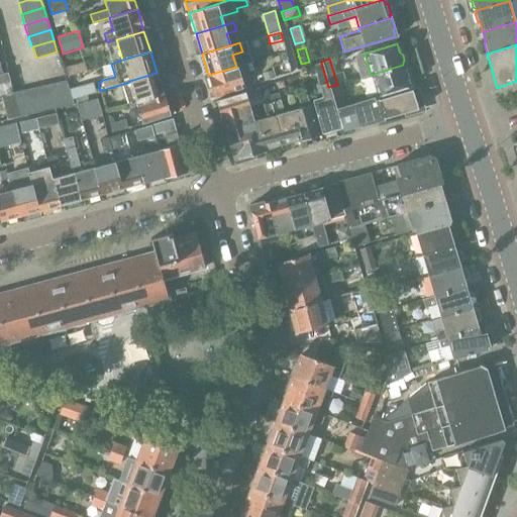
[(69,77),(78,74),(87,71),(84,63),(67,68),(69,77)]
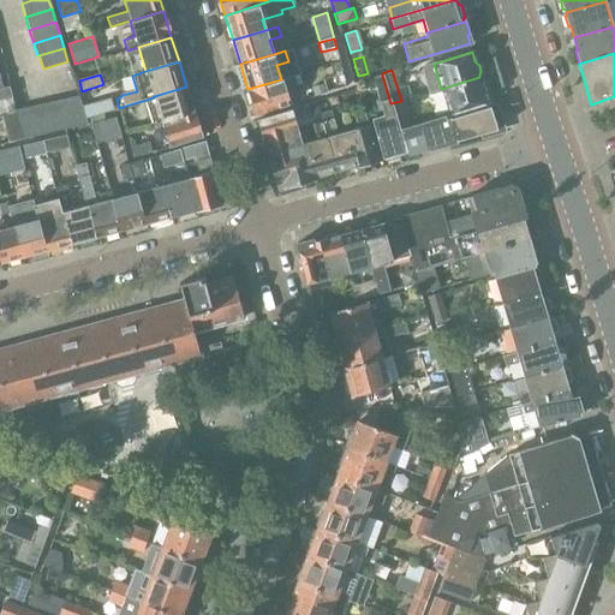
[(371,119),(371,120),(382,159),(386,157),(387,160),(398,156),(398,154),(406,153),(399,130),(390,103),(382,75),(372,78),(383,115),(371,119)]
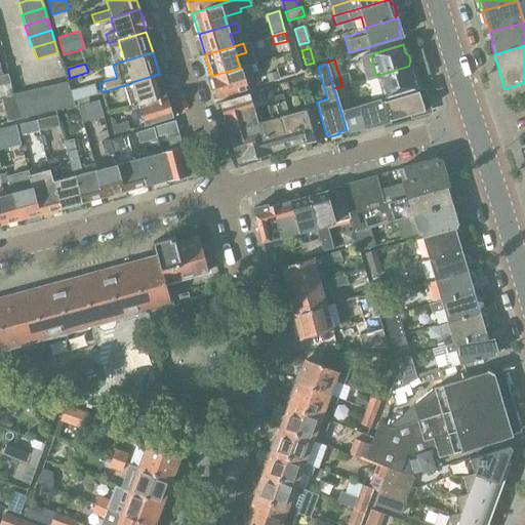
[(409,66),(376,76),(382,97),(416,87),(413,78),(414,75),(413,69),(410,68),(409,66)]
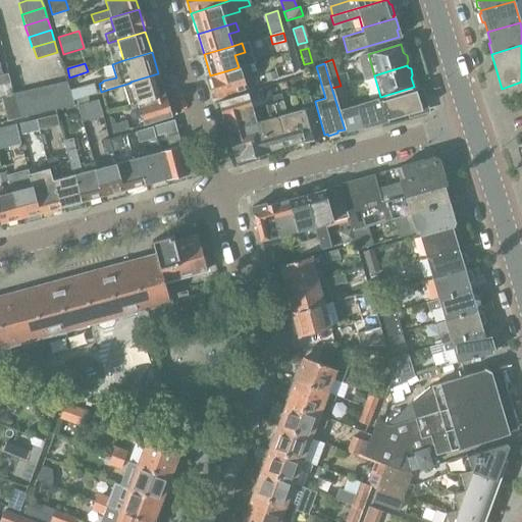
[(239,67),(210,75),(217,98),(246,89),(239,67)]
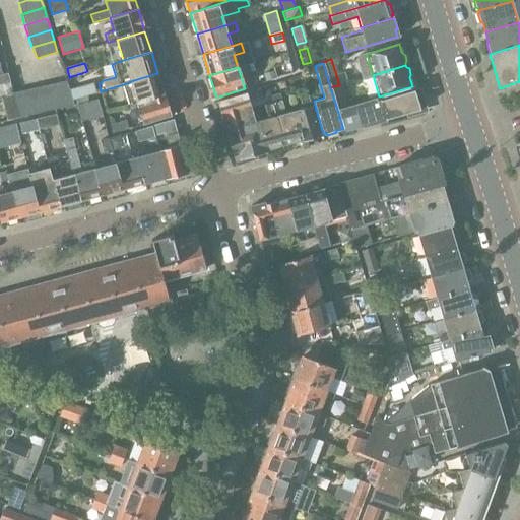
[(266,81),(275,78),(272,71),(263,74),(266,81)]
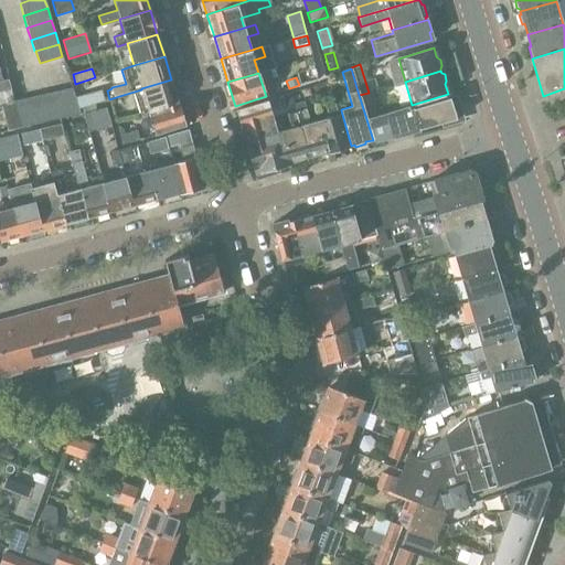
[(141,89),(148,112),(179,102),(171,80),(141,88),(141,89)]
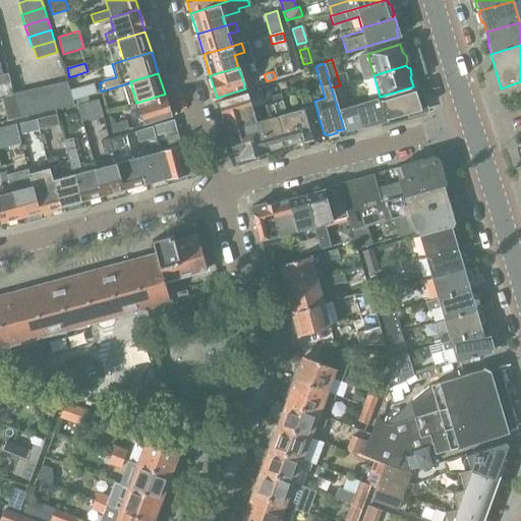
[(7,74),(2,75),(0,75),(0,84),(9,82),(7,74)]
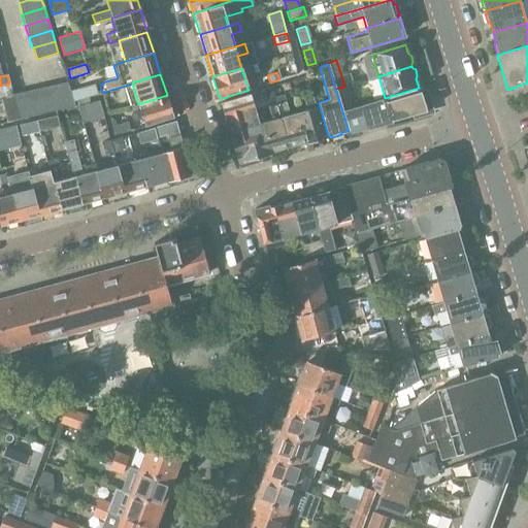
[(306,77),(292,81),(294,91),(309,87),(306,77)]
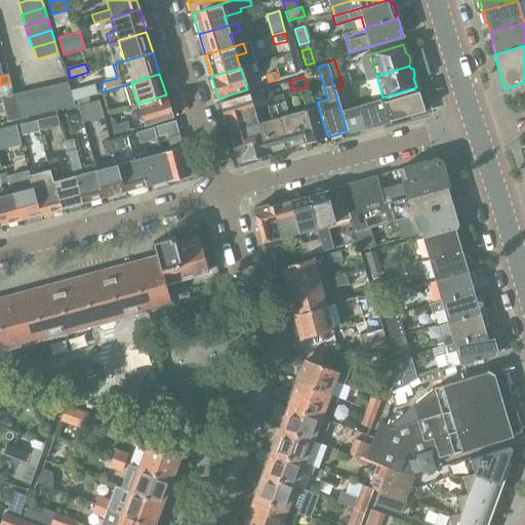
[(70,92),(67,82),(53,85),(59,109),(74,106),(73,102),(70,92)]
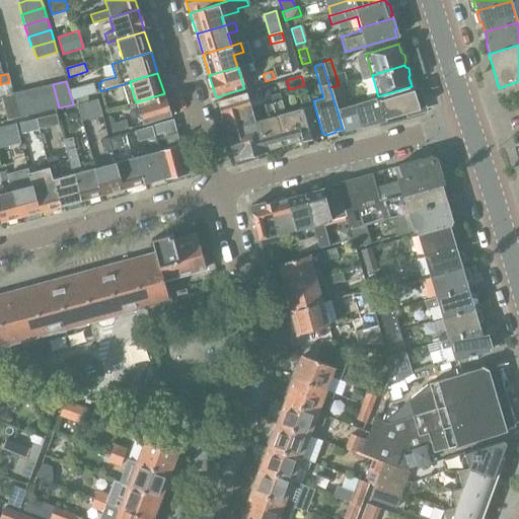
[(46,110),(59,107),(53,84),(40,87),(46,110)]
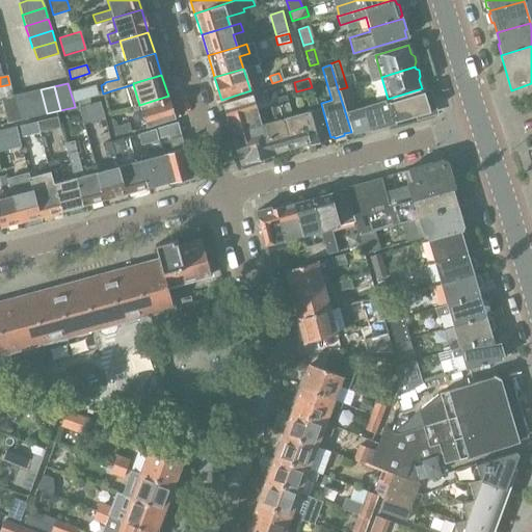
[(87,100),(98,97),(95,86),(71,94),(74,103),(87,100)]
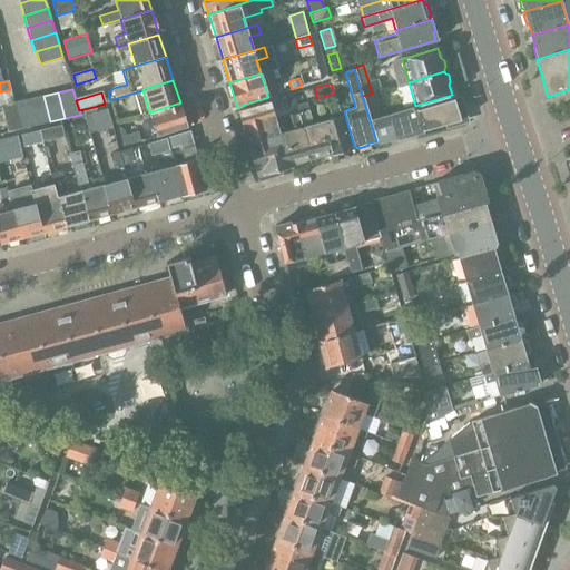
[(370,120),(383,116),(375,92),(372,94),(362,96),(370,120)]
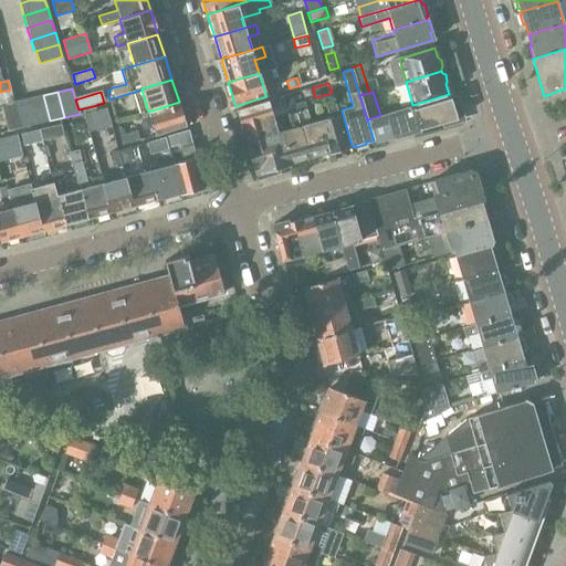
[(35,124),(50,121),(43,95),(28,98),(35,124)]
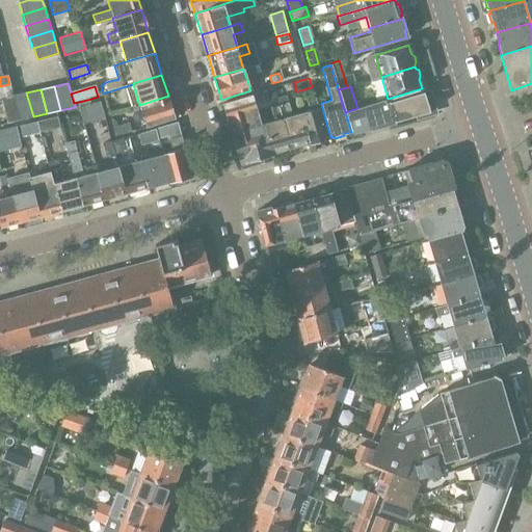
[(272,89),(265,91),(222,104),(228,122),(229,122),(259,112),(256,103),(275,98),(272,89)]
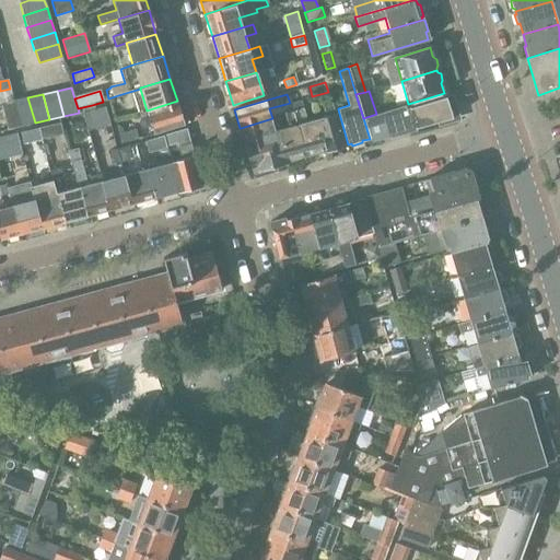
[(385,137),(417,128),(455,117),(448,96),(410,108),(410,107),(406,108),(405,105),(376,114),(363,118),(370,139),(384,135),(385,137)]
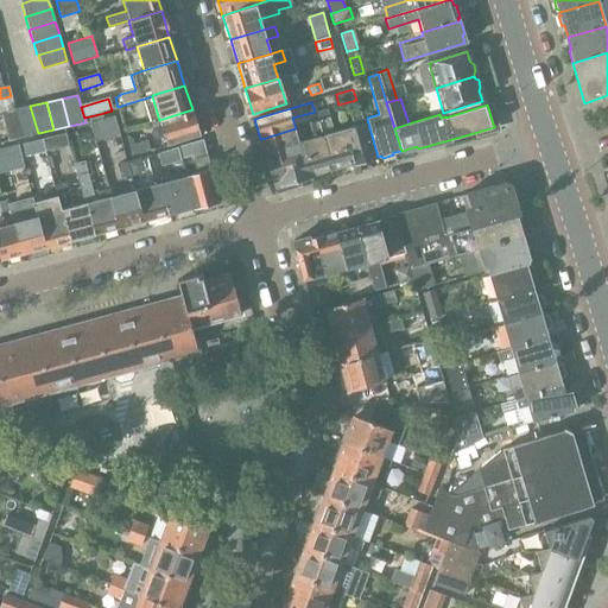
[(14,109),(16,111),(23,137),(38,133),(30,106),(14,109)]
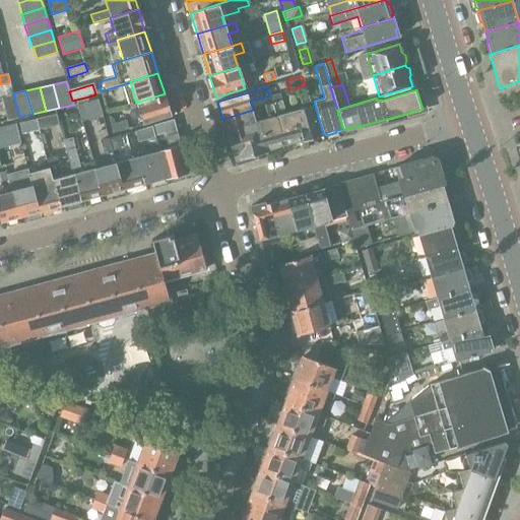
[(320,136),(320,135),(307,92),(298,95),(302,109),(293,111),(301,140),(302,142),(320,136)]
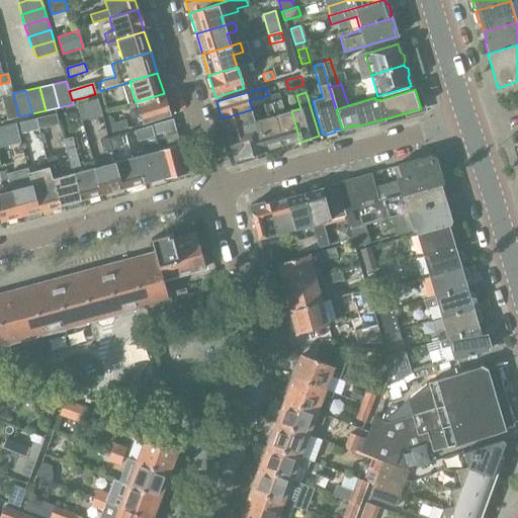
[(170,115),(164,93),(136,102),(143,124),(170,115)]
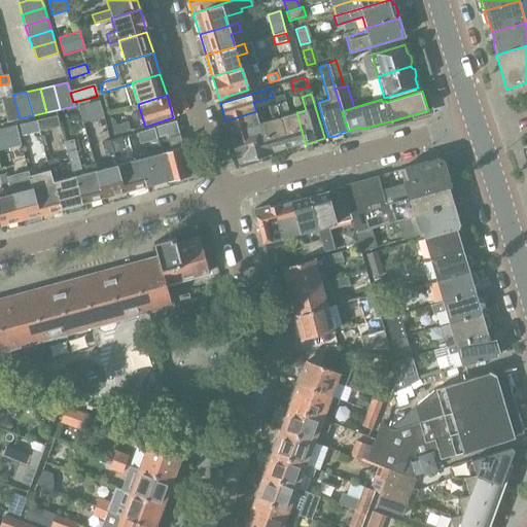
[(7,121),(20,118),(13,96),(2,99),(7,121)]
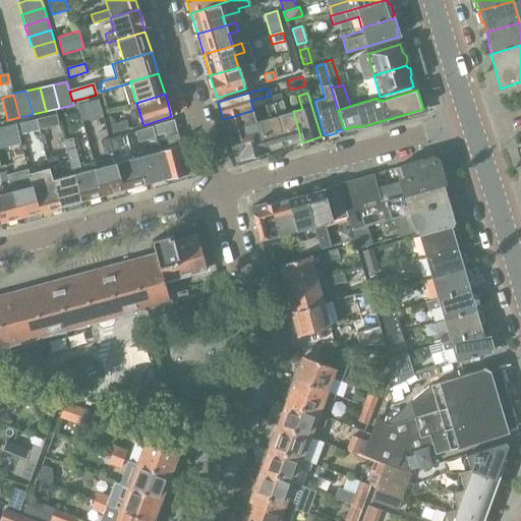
[(85,98),(72,101),(73,105),(73,106),(76,106),(87,103),(85,98)]
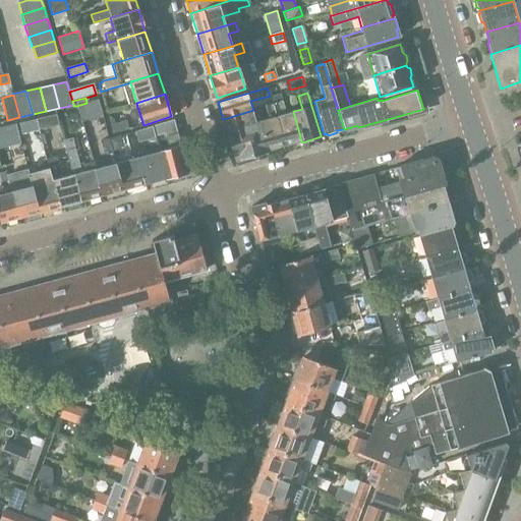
[(102,116),(97,100),(87,103),(76,106),(80,122),(102,116)]
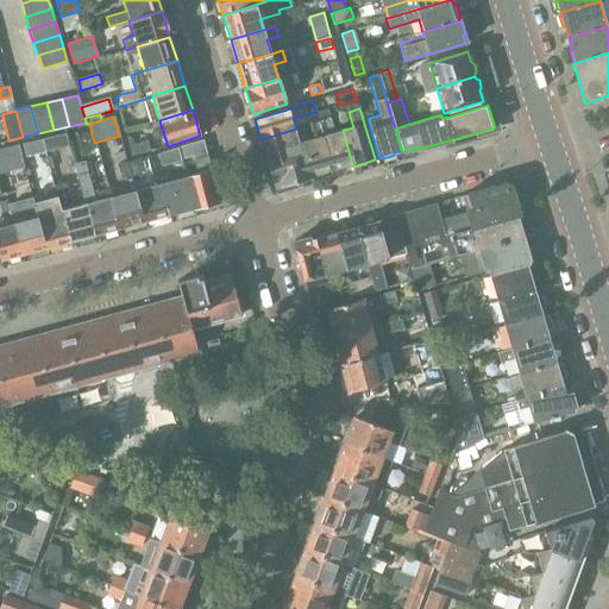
[(318,121),(333,170),(352,164),(343,130),(333,133),(330,118),(318,121)]
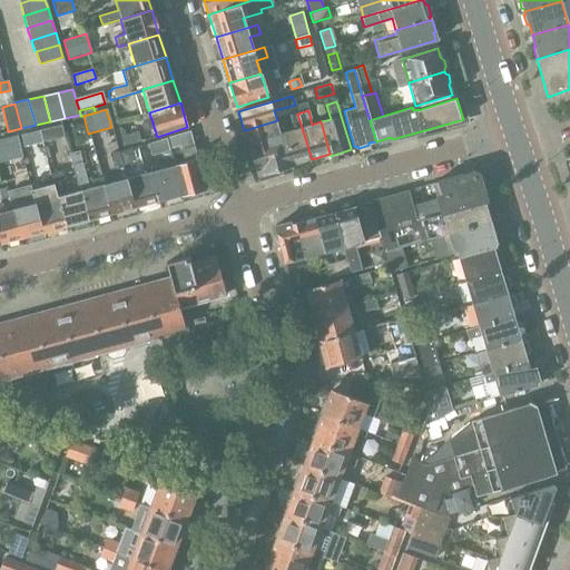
[(312,159),(297,114),(291,116),(294,129),(284,133),(288,146),(287,146),(292,165),(312,159)]
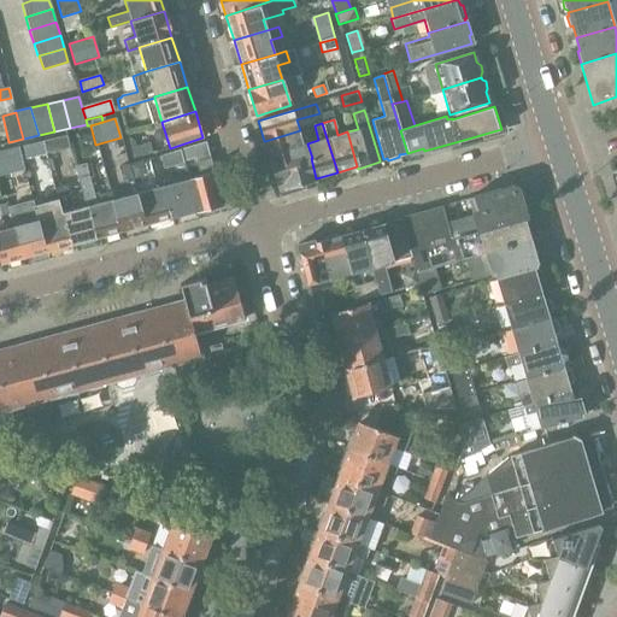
[(295,146),(304,145),(300,130),(265,141),(270,158),(269,158),(274,174),(293,168),(292,164),(295,163),(292,152),(298,151),(295,146)]
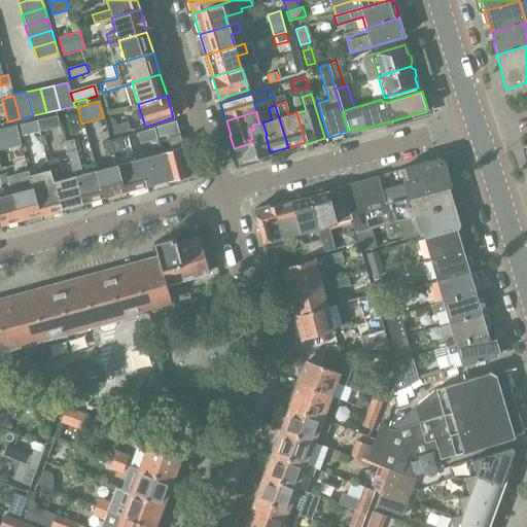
[(56,116),(35,120),(38,130),(38,131),(59,127),(56,116)]
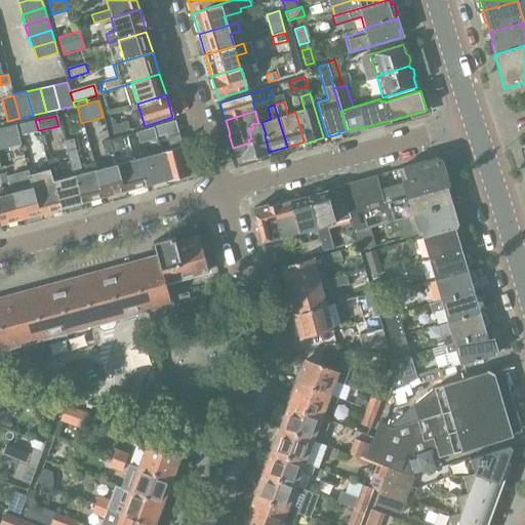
[(22,134),(38,129),(35,120),(19,125),(22,134)]
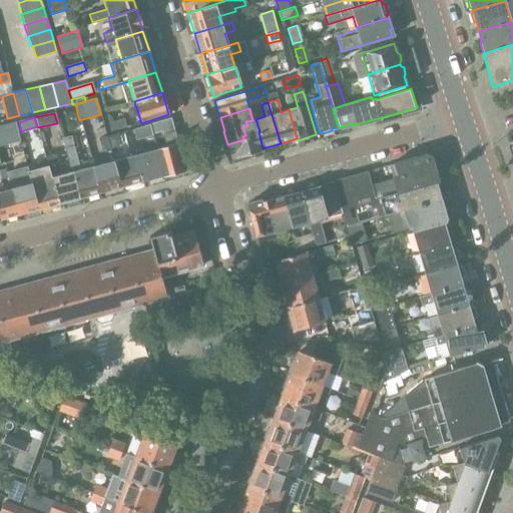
[(110,131),(126,127),(124,118),(108,122),(110,131)]
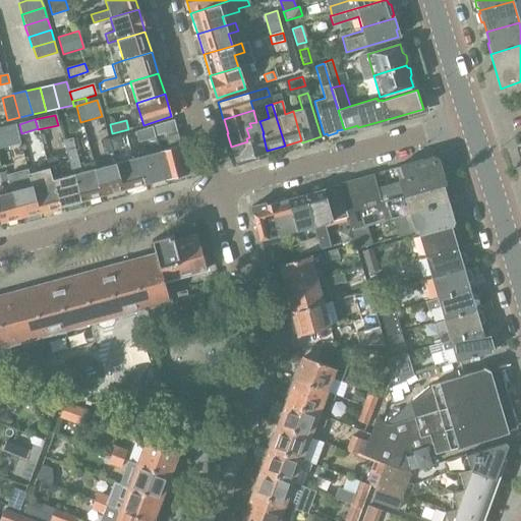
[(159,152),(166,179),(187,173),(173,120),(136,130),(138,140),(155,136),(154,135),(164,132),(168,149),(159,152)]
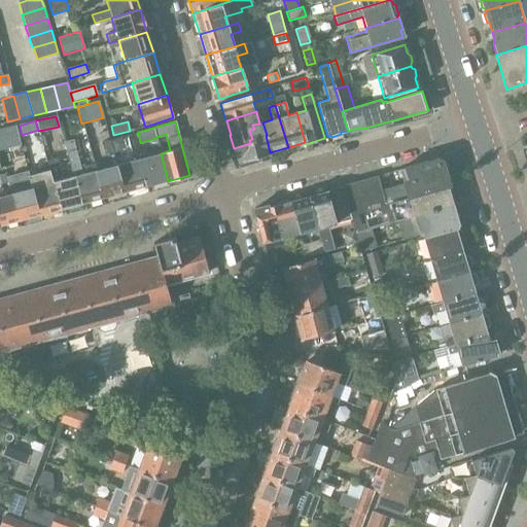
[(267,135),(262,123),(259,124),(252,125),(254,129),(249,130),(252,139),(249,140),(250,143),(234,148),(237,159),(243,162),(271,153),(270,152),(266,135),(267,135)]
